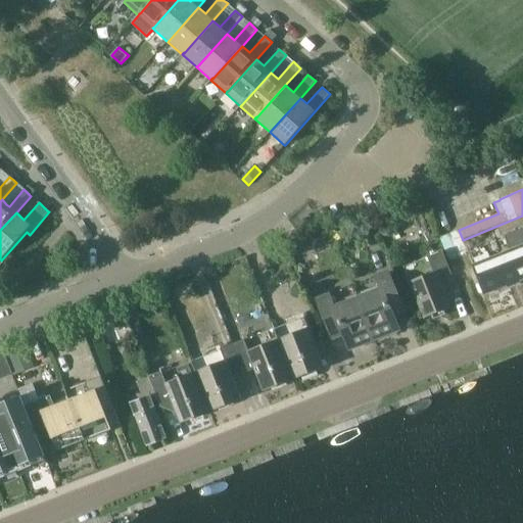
[(510,249),(473,265),(485,294),(522,279),(522,228),(504,236),(510,249)]
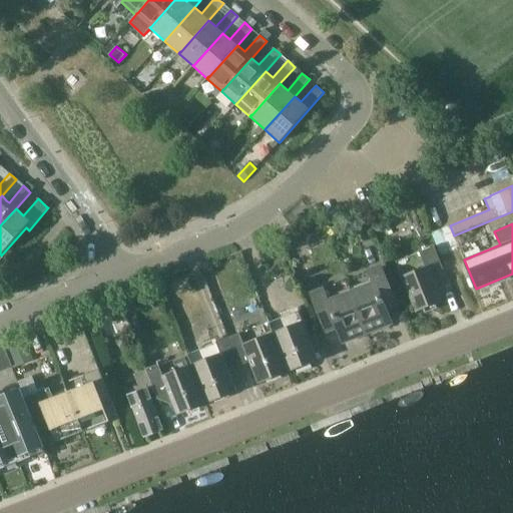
[(450,226),(432,233),(440,255),(458,248),(450,226)]
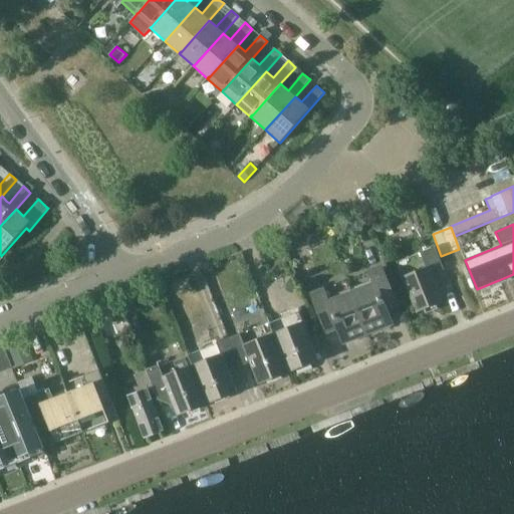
[(397,263),(403,277),(402,277),(417,313),(445,301),(434,274),(444,269),(436,247),(421,253),(397,263)]
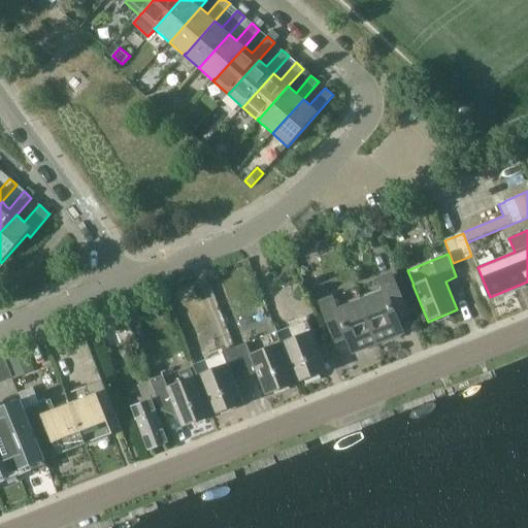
[(392,278),(357,292),(356,292),(376,344),(401,334),(395,319),(405,315),(392,278)]
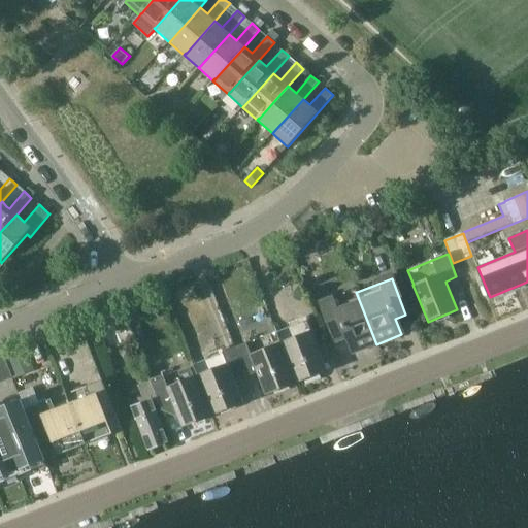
[(376,344),(356,292),(320,306),(334,342),(345,337),(352,354),(376,344)]
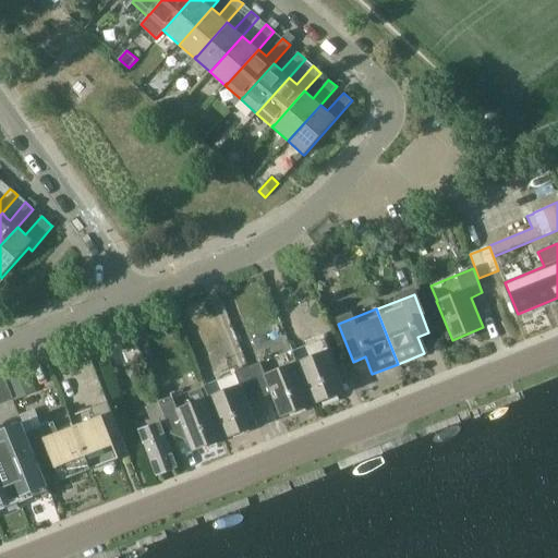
[(116,368),(129,363),(119,338),(106,342),(116,368)]
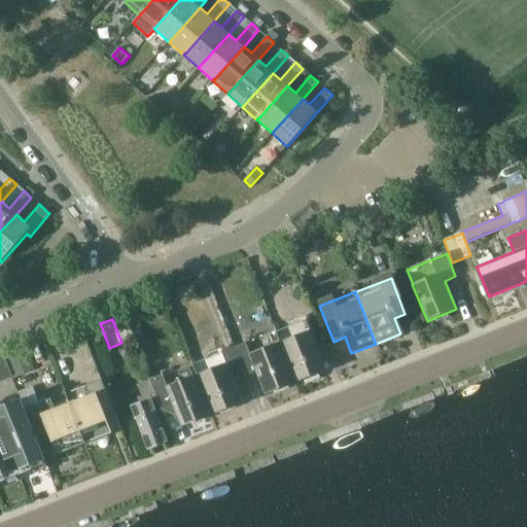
[(307,320),(276,332),(295,384),(326,372),(307,320)]
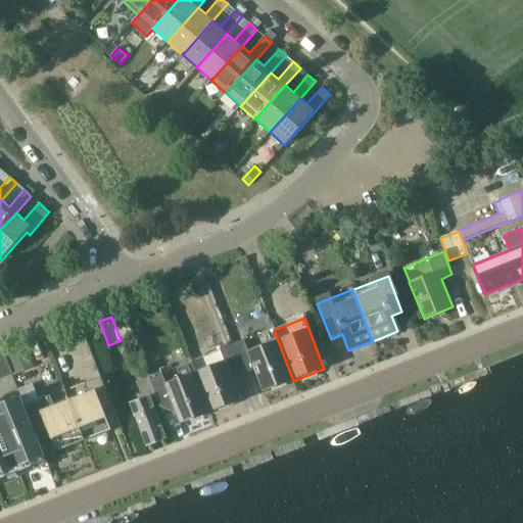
[(274,330),(231,346),(242,376),(252,372),(262,393),(293,381),(274,330)]
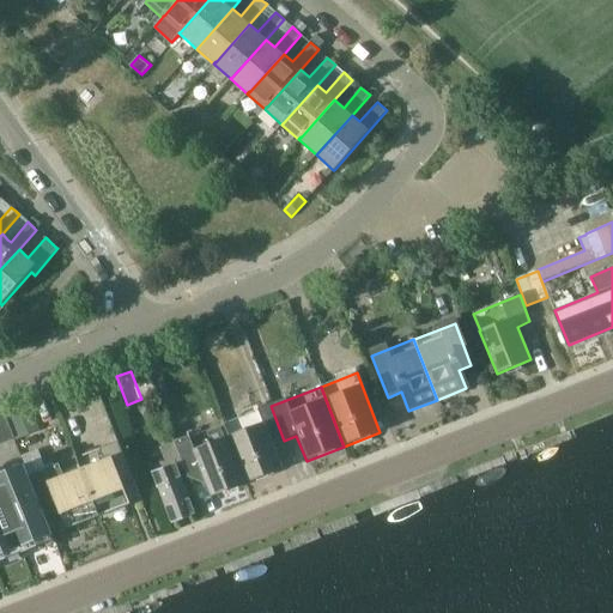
[(271,406),(223,425),(246,484),(281,471),(272,444),(284,441),(271,406)]
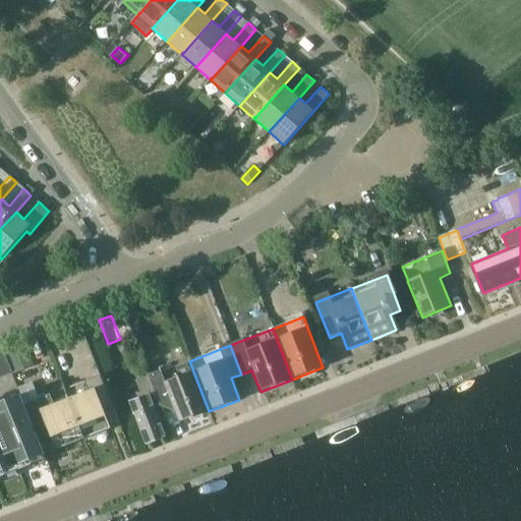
[(0,377),(12,372),(5,352),(0,354),(0,377)]
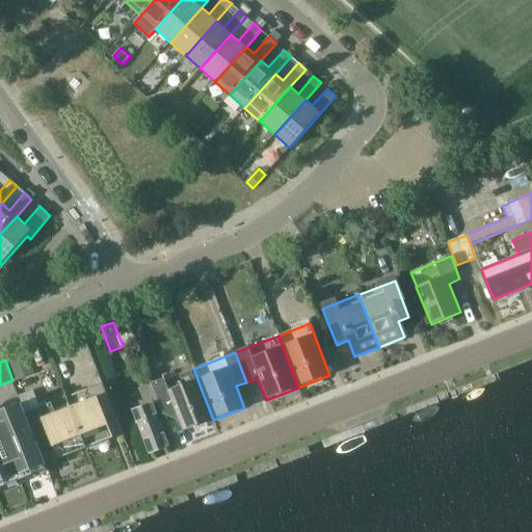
[(181,433),(213,420),(193,369),(151,386),(162,415),(171,410),(181,433)]
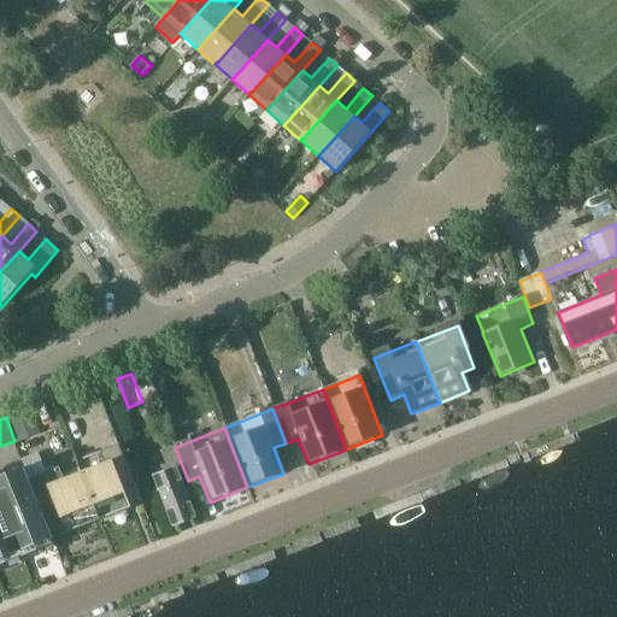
[(119,445),(76,460),(99,521),(133,507),(125,488),(135,485),(119,445)]
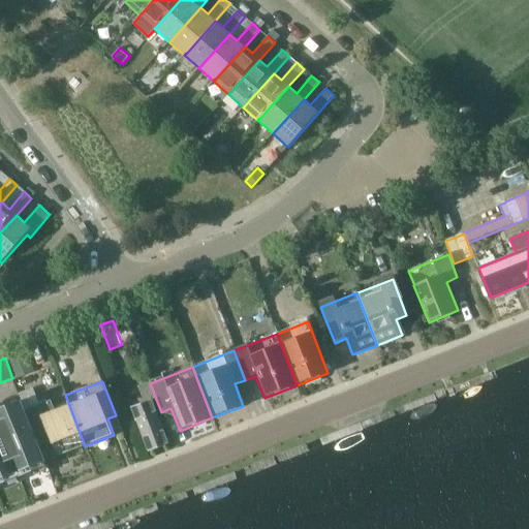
[(39,404),(33,387),(19,394),(25,409),(39,404)]
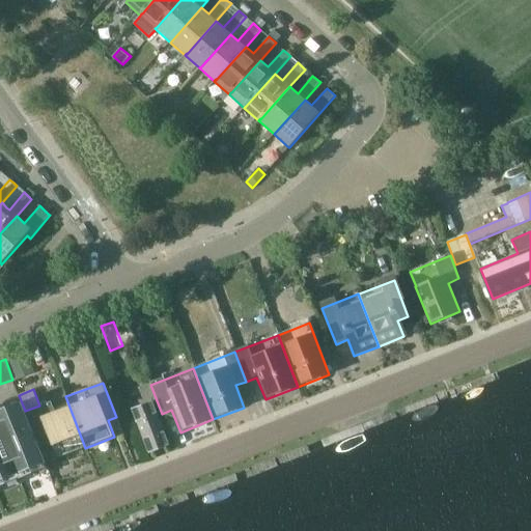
[(65,396),(52,402),(26,412),(39,447),(51,443),(57,458),(85,448),(65,396)]
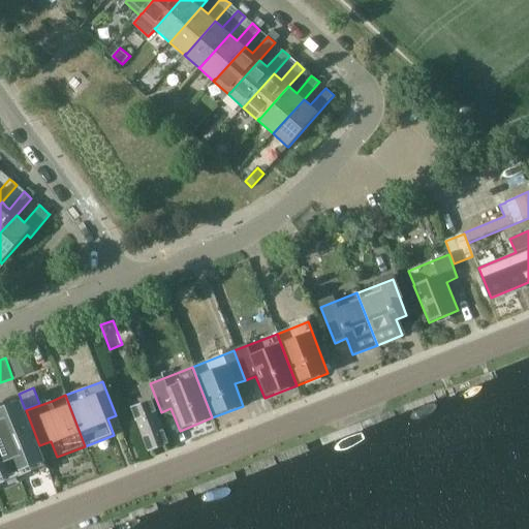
[(38,445),(39,445),(26,410),(25,411),(21,401),(21,402),(19,403),(0,409),(0,484),(7,481),(5,476),(16,472),(18,477),(33,471),(31,466),(43,461),(47,467),(48,467),(38,445)]
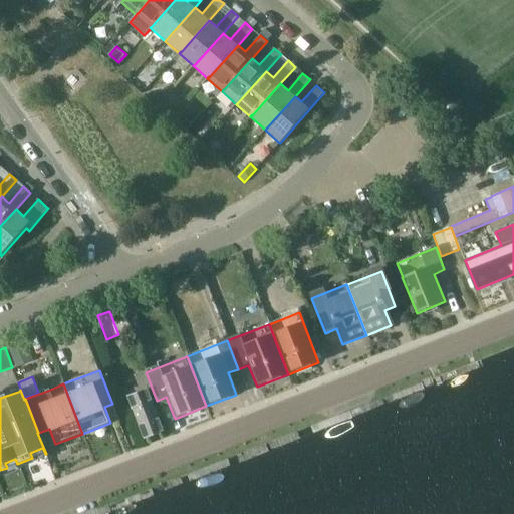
[(144,439),(163,432),(147,392),(127,399),(144,439)]
